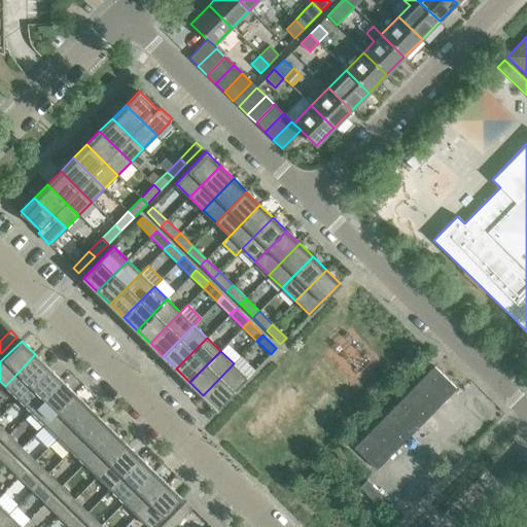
[(48,367),(35,354),(5,386),(18,398),(48,367)]
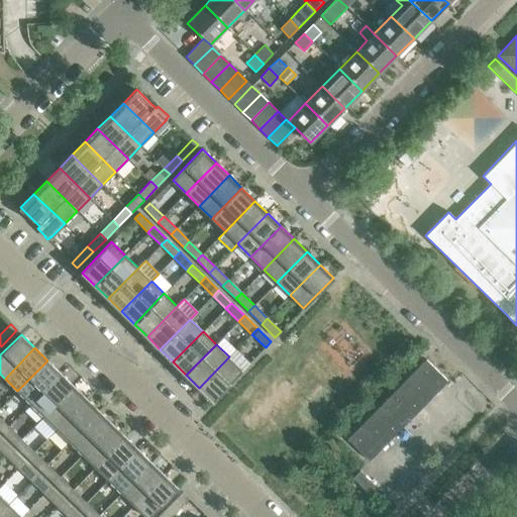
[(229,356),(199,388),(212,401),(242,371),(229,356)]
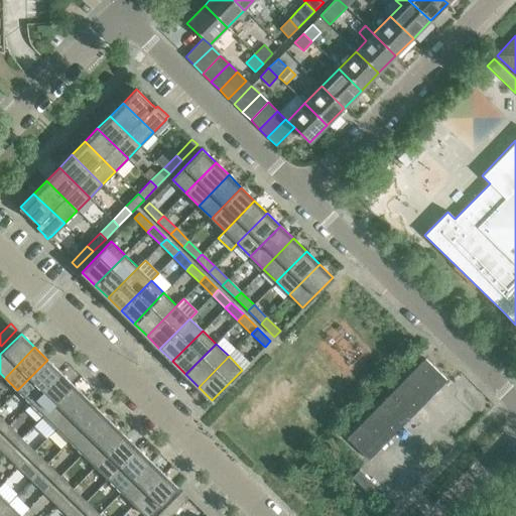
[(369,460),(446,380),(425,359),(347,438),(369,460)]
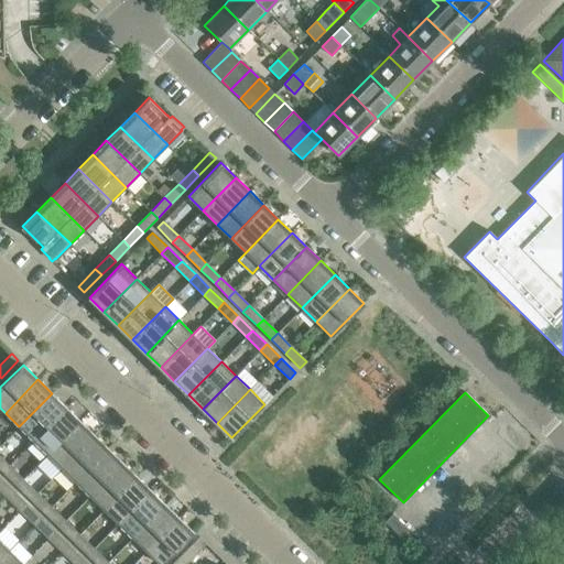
[(33,441),(66,407),(52,393),(19,426),(33,441)]
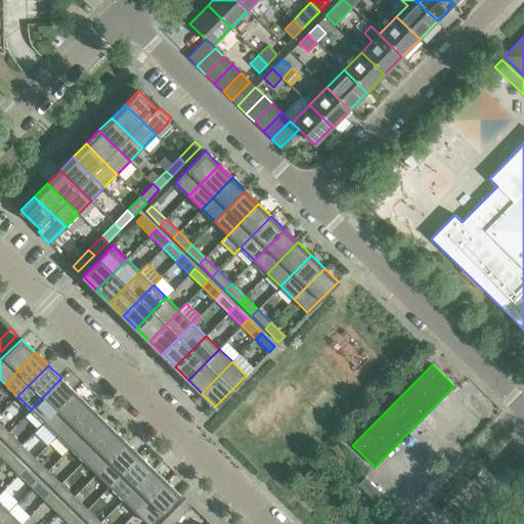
[(75,391),(61,378),(31,409),(44,422),(75,391)]
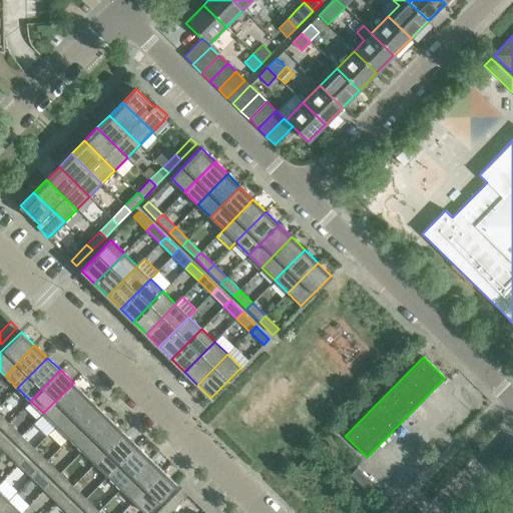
[(56,426),(85,396),(73,383),(43,413),(56,426)]
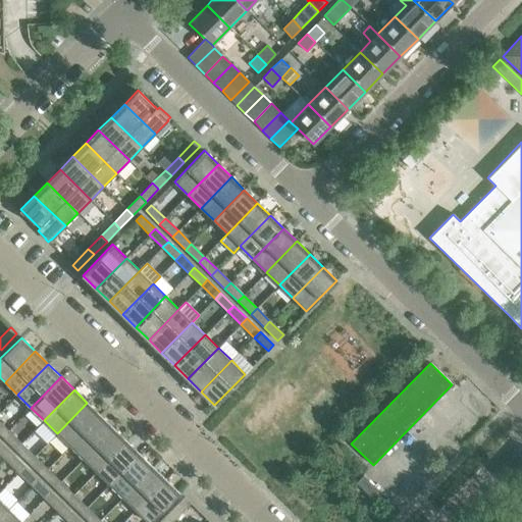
[(100,415),(87,403),(57,433),(70,446),(100,415)]
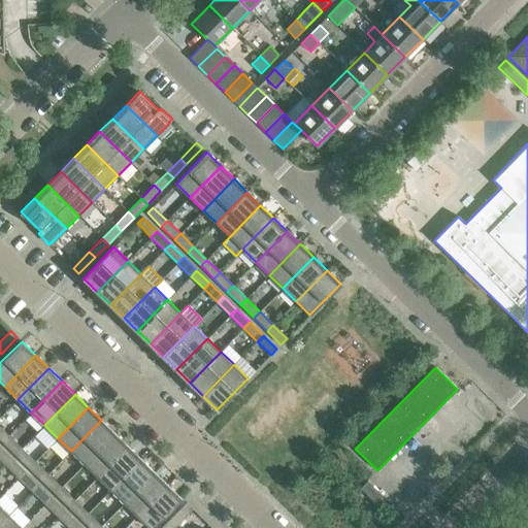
[(84,464),(114,433),(101,420),(71,451),(84,464)]
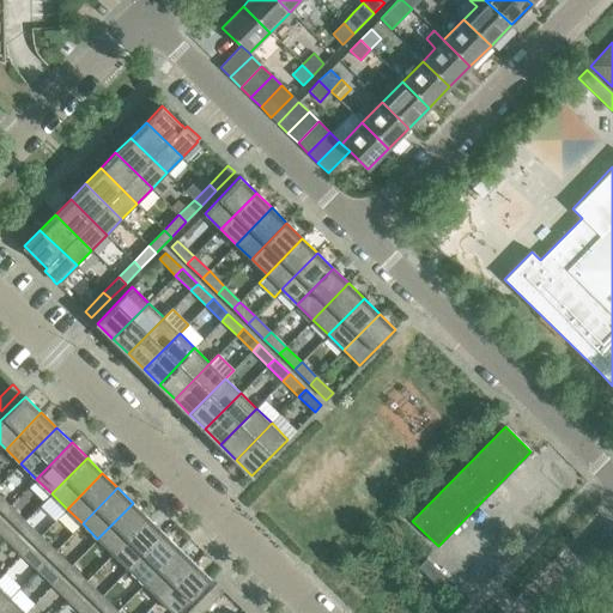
[(149,517),(133,503),(97,539),(113,554),(149,517)]
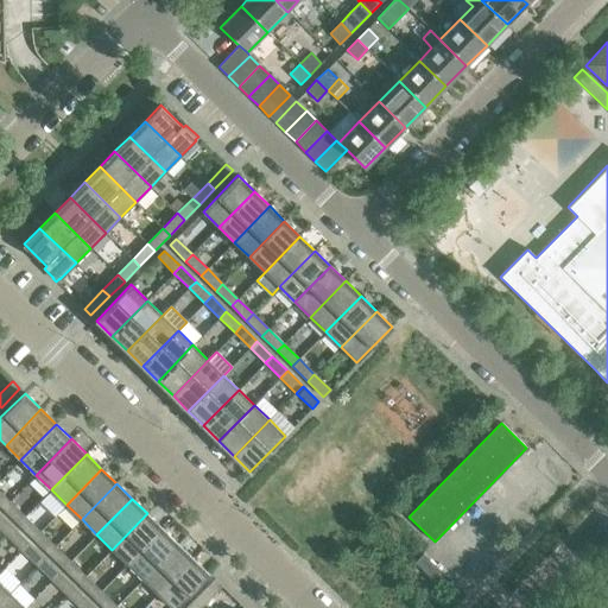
[(25,517),(10,501),(2,508),(18,524),(25,517)]
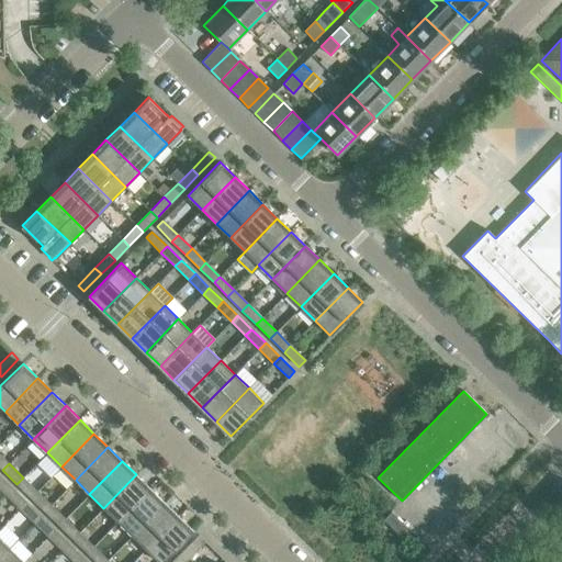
[(117,521),(150,489),(136,474),(103,508),(117,521)]
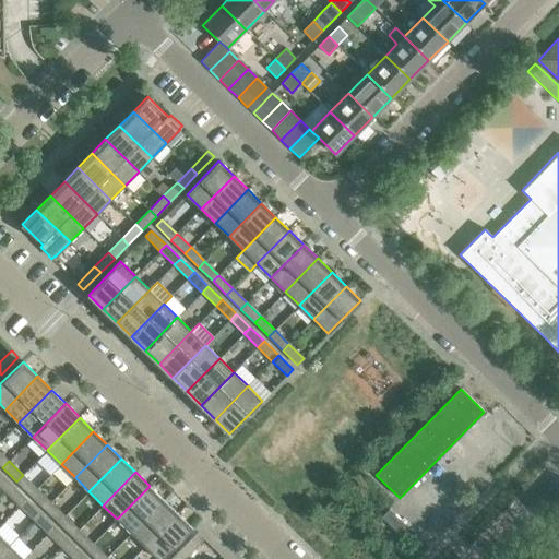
[(12,486),(0,474),(0,486),(6,492),(12,486)]
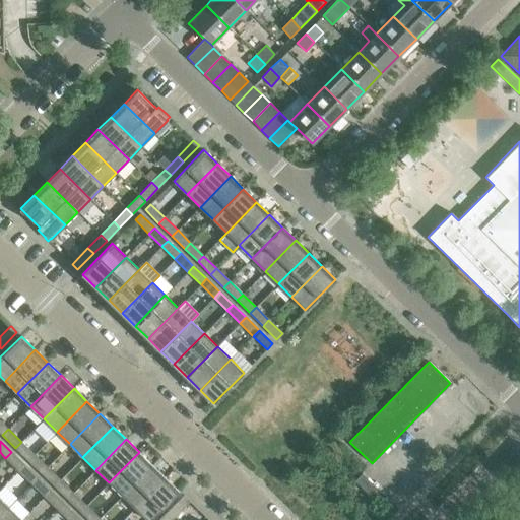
[(28,460),(34,455),(21,442),(15,448),(28,460)]
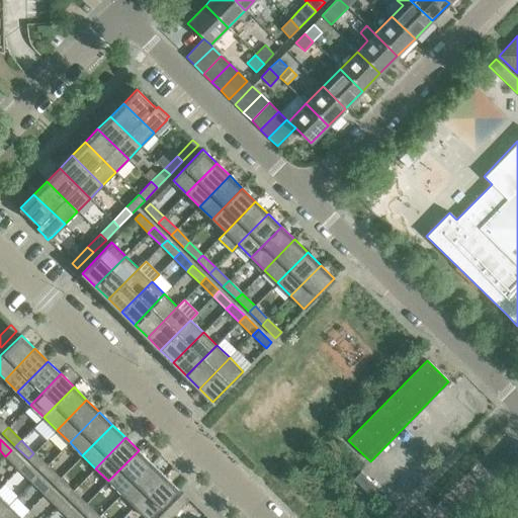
[(18,468),(24,463),(11,450),(5,456),(18,468)]
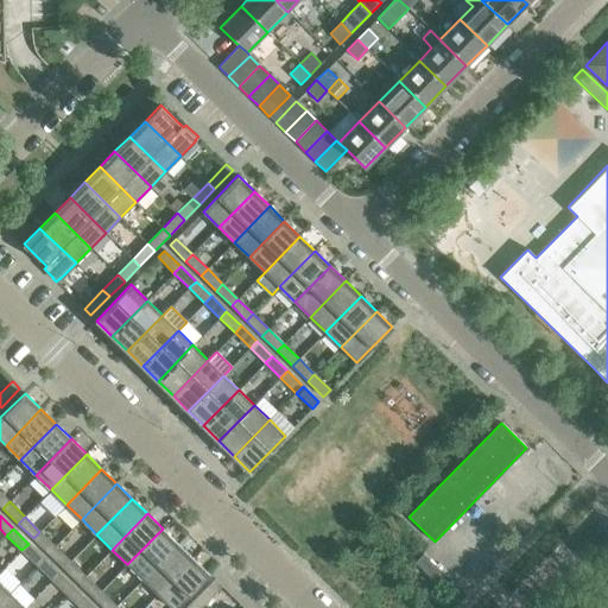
[(178,544),(163,529),(127,564),(143,580),(178,544)]
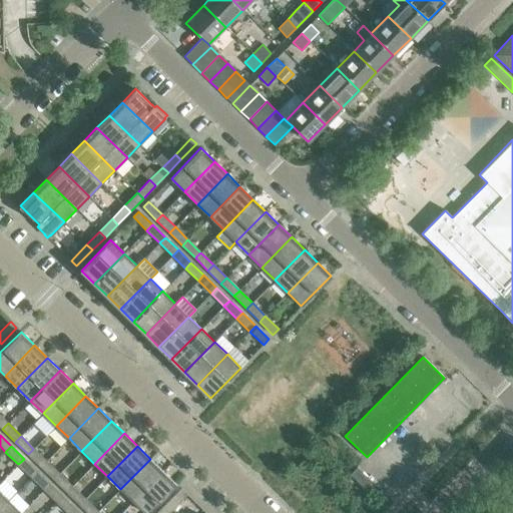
[(46,461),(33,449),(28,454),(41,467),(46,461)]
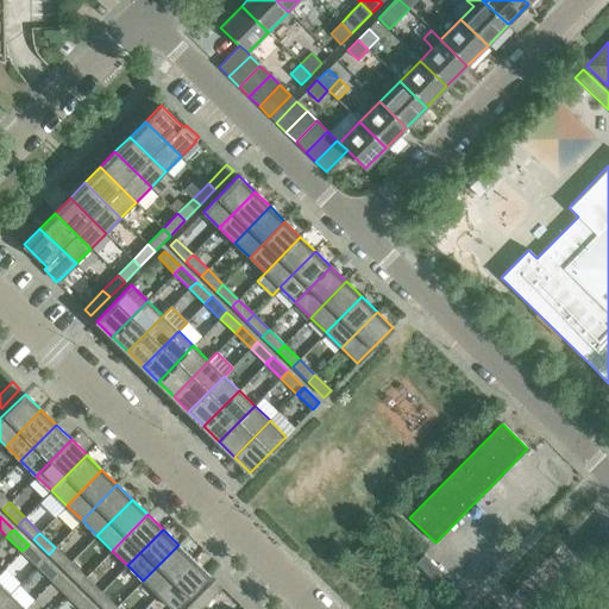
[(44,559),(29,545),(22,551),(37,566),(44,559)]
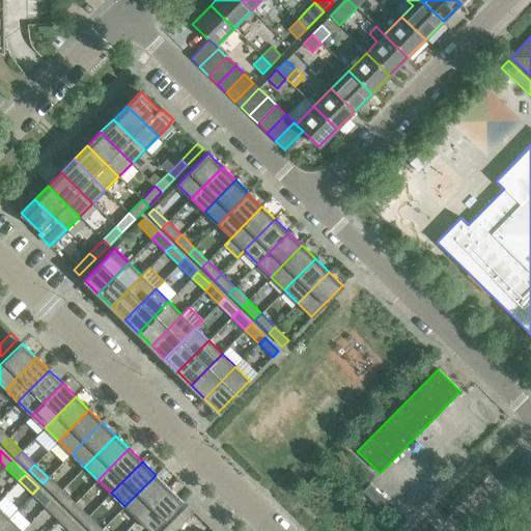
[(138,519),(168,487),(156,475),(124,506),(138,519)]
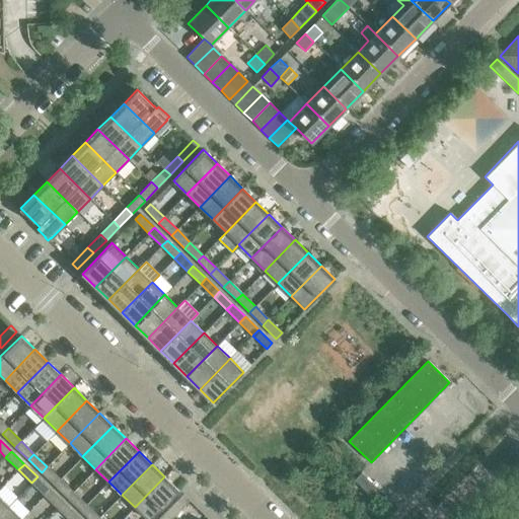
[(55,485),(60,479),(47,466),(42,472),(55,485)]
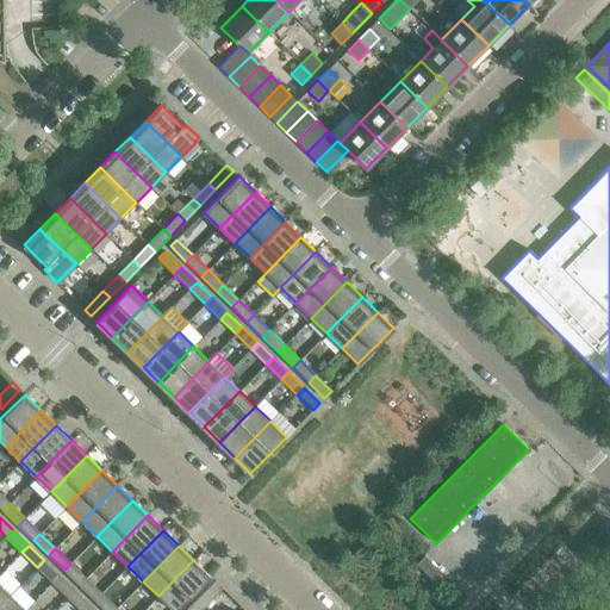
[(440,574),(442,572),(424,555),(416,564),(433,582),(440,574)]
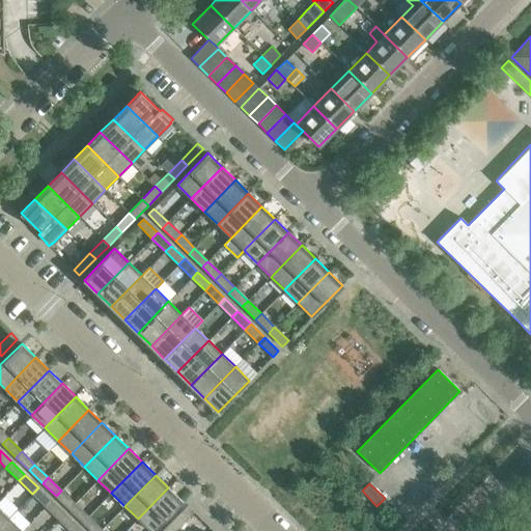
[(46,507),(51,501),(38,487),(32,494),(46,507)]
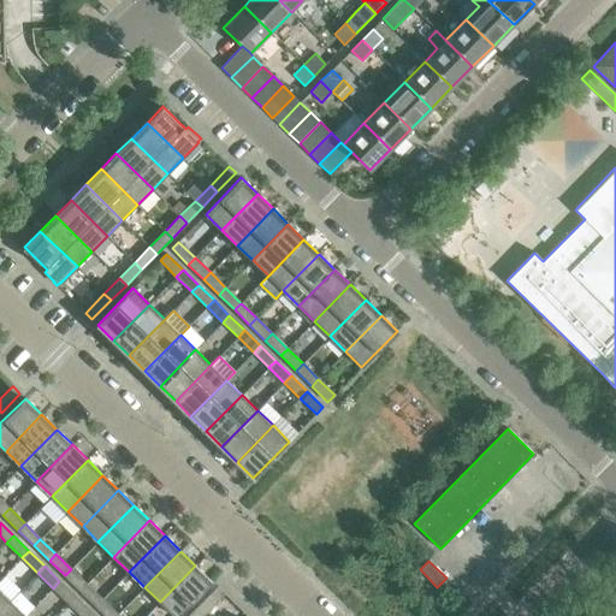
[(177,615),(212,581),(195,566),(160,602),(173,615),(177,615)]
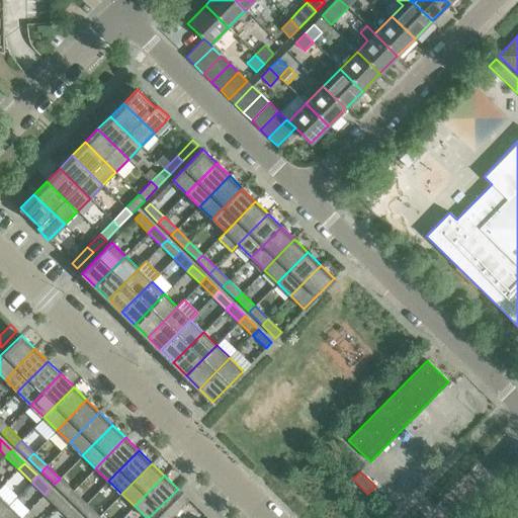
[(73,491),(60,479),(55,484),(67,497),(73,491)]
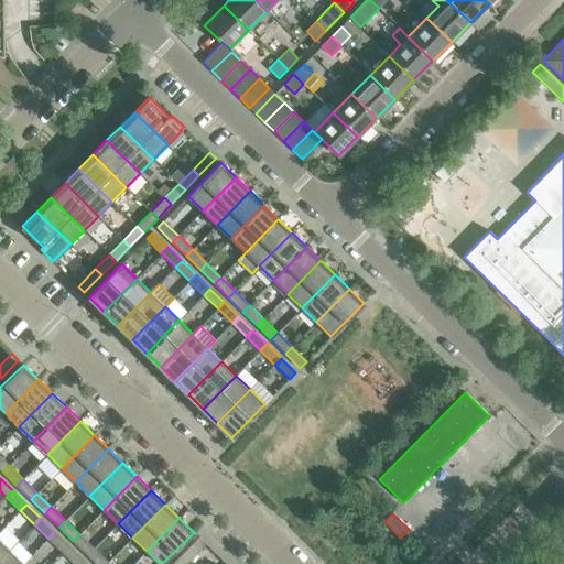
[(68,545),(54,532),(49,539),(63,552),(68,545)]
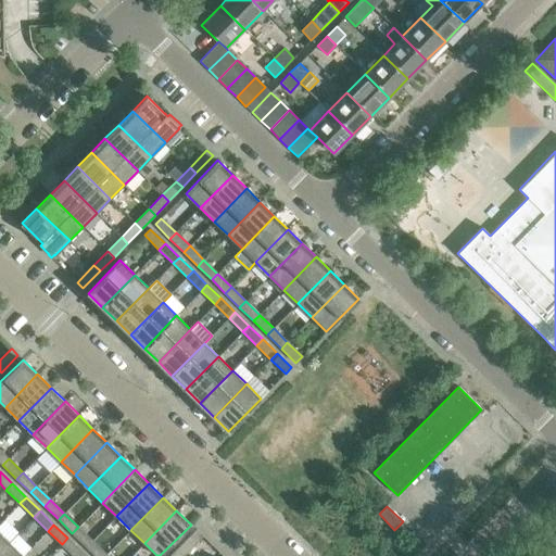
[(86,547),(92,541),(78,527),(72,533),(86,547)]
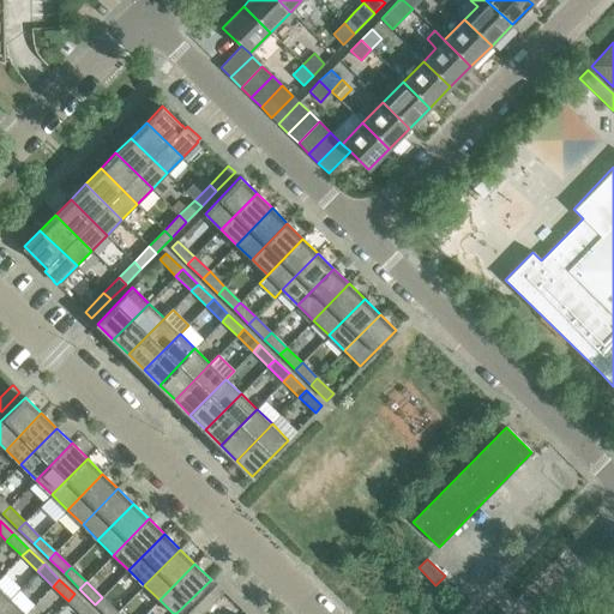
[(223,591),(216,585),(198,605),(204,611),(223,591)]
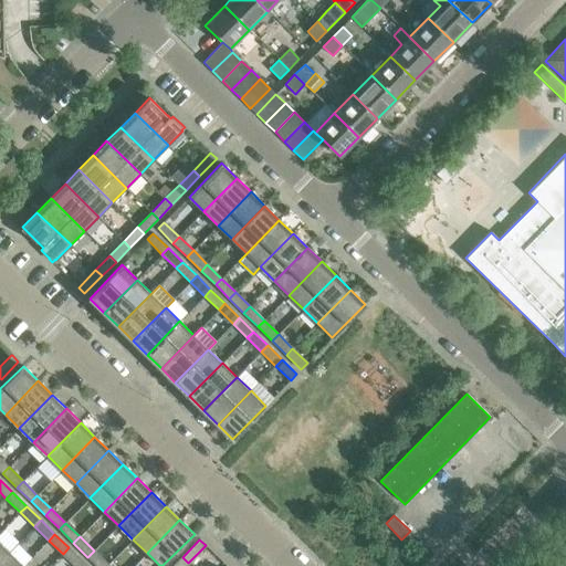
[(0,561),(9,552),(0,542),(0,561)]
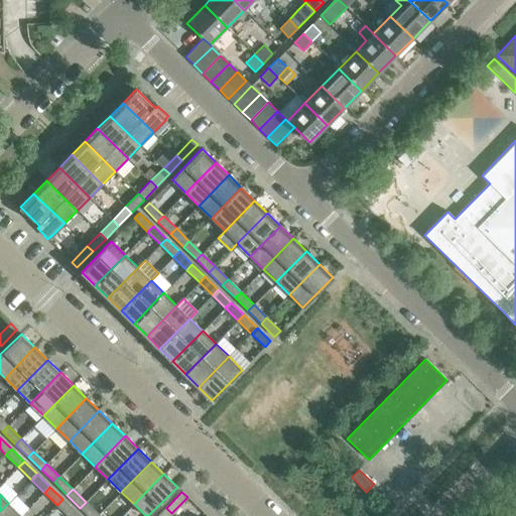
[(68,515),(72,515),(76,512),(62,499),(57,505),(68,515)]
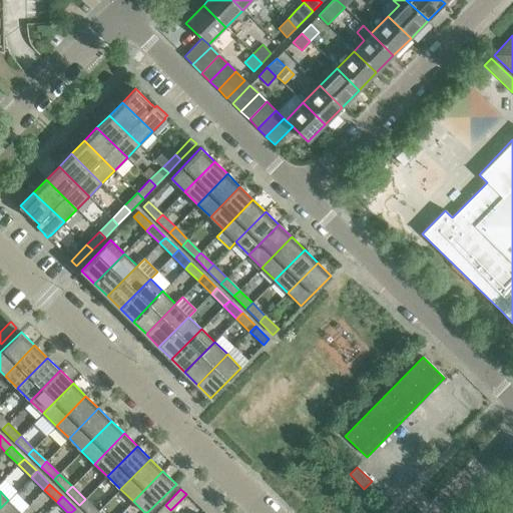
[(96,512),(98,512),(85,499),(79,505),(87,512),(96,512)]
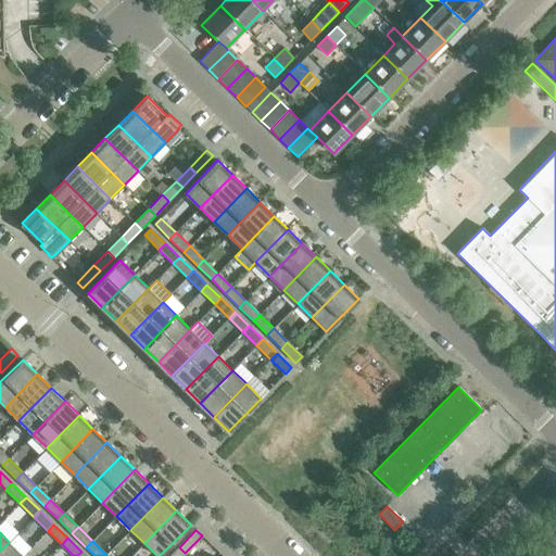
[(0,555),(22,555),(23,555),(9,542),(0,551),(0,555)]
